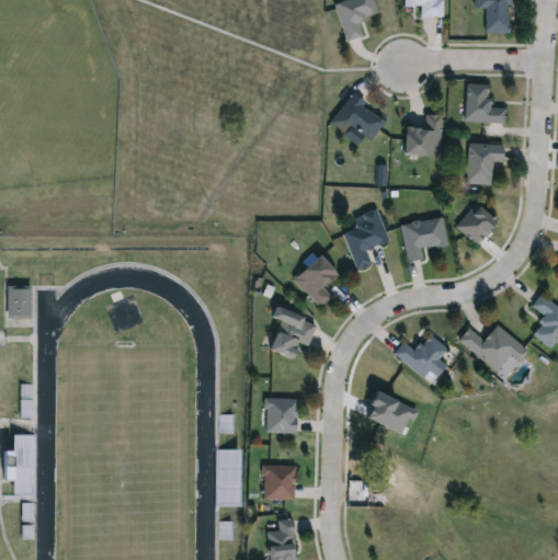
[(373,0),(378,14),(357,21),(362,36),(346,41),(334,4),(348,0),(373,0)]
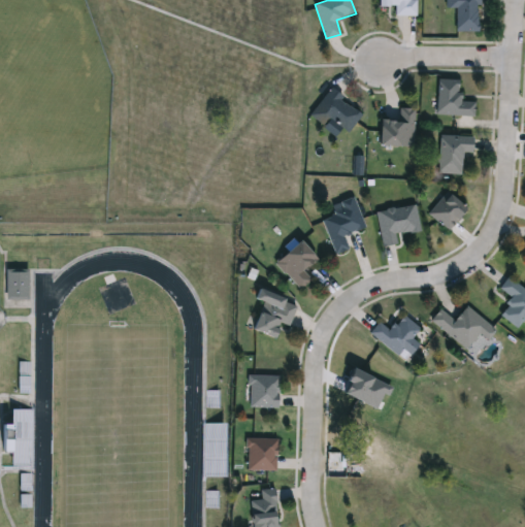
[(379,6),(378,0),(418,0),(418,15),(395,15),(395,6),(379,6)]
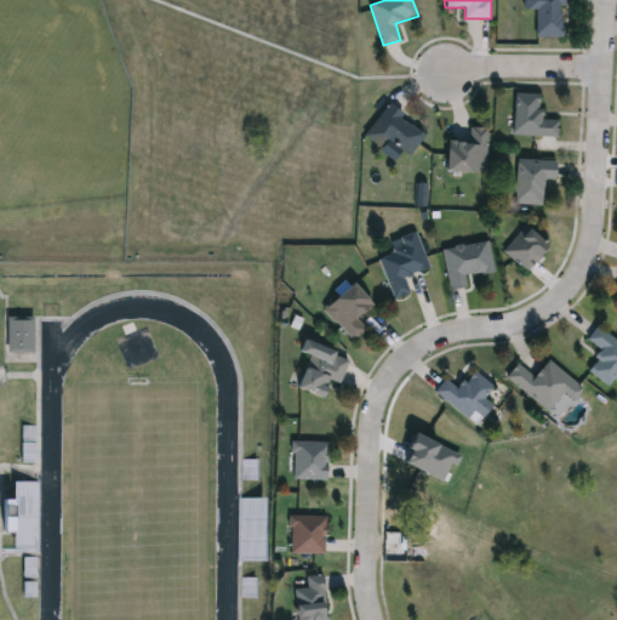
[(526,10),(526,0),(564,0),(564,37),(537,37),(537,10),(526,10)]
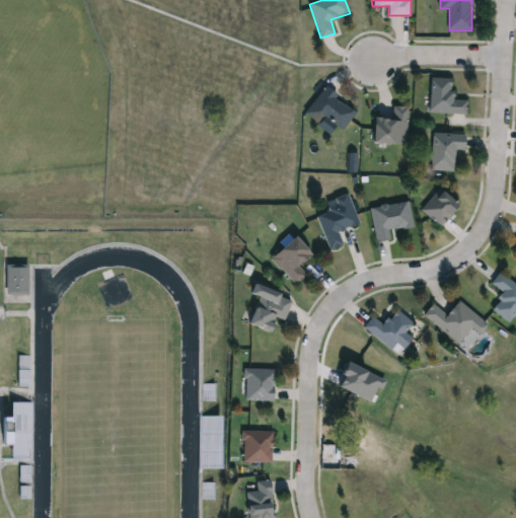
[(452,99),(468,100),(467,114),(430,112),(432,77),(453,78),(452,99)]
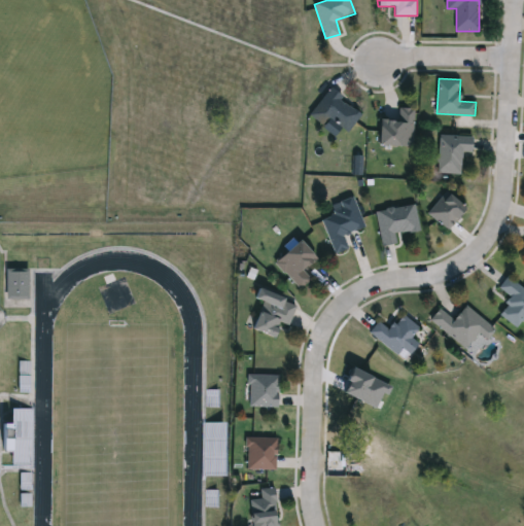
[(330,117),(324,126),(310,113),(333,88),(362,114),(347,133),(330,117)]
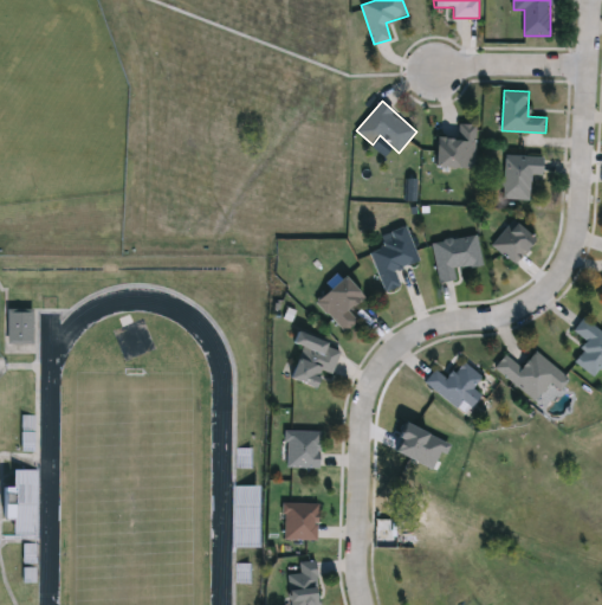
[(437,137),(459,139),(460,123),(477,124),(474,168),(434,166),(437,137)]
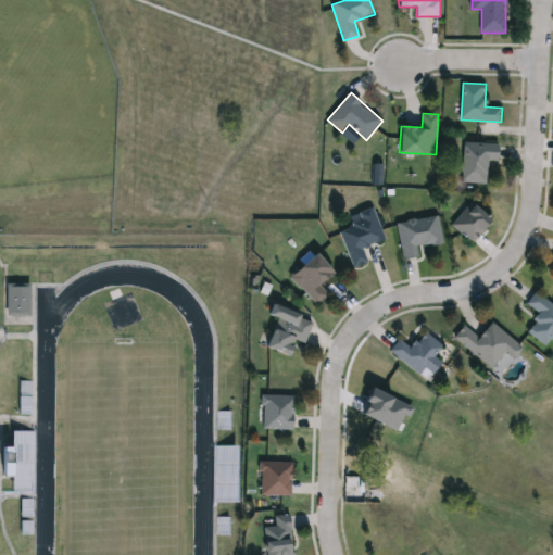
[(488,161),(487,184),(462,183),(464,141),(500,143),(499,161),(488,161)]
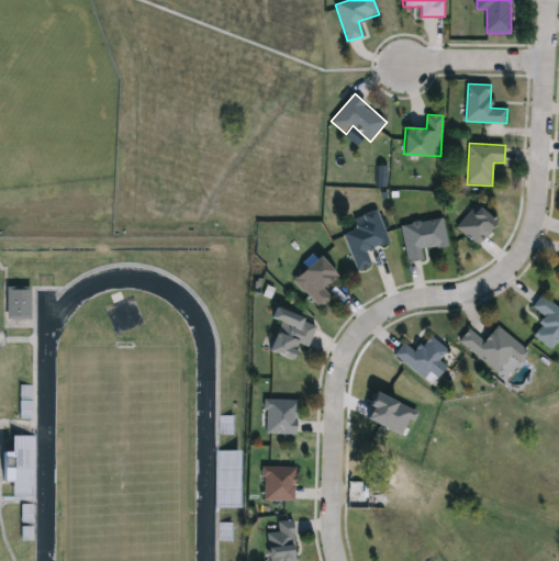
[(478,246),(457,226),(478,204),(499,224),(478,246)]
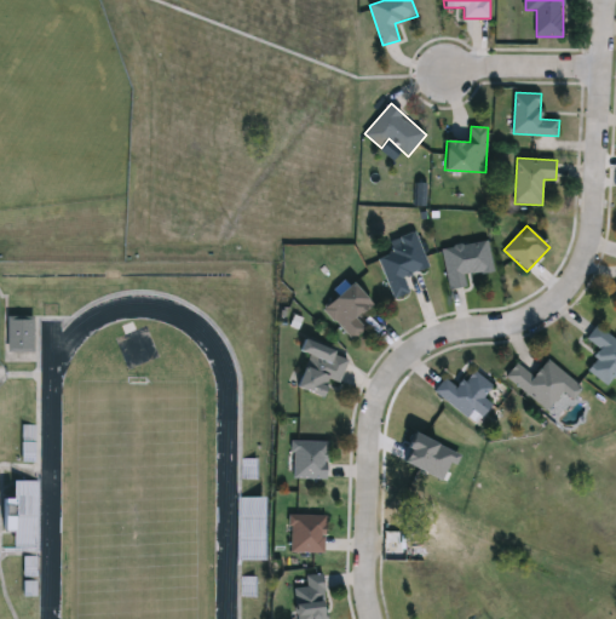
[(393,298),(379,257),(404,248),(401,239),(418,233),(430,267),(404,276),(410,292),(393,298)]
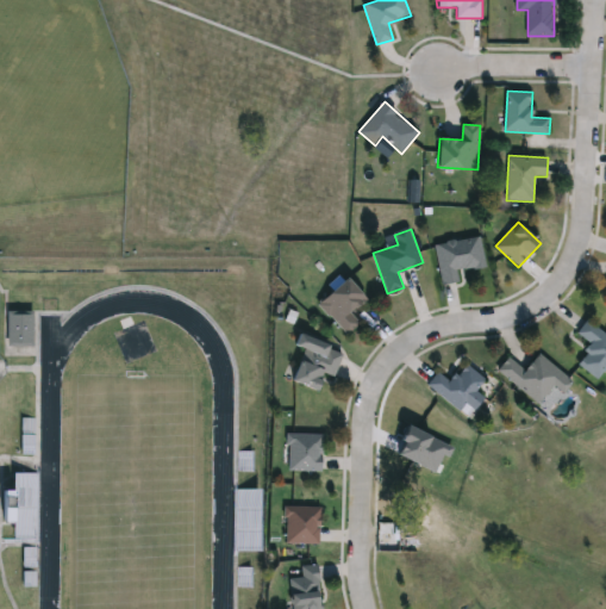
[(457,271),(458,281),(442,284),(437,243),(482,237),(486,266),(457,271)]
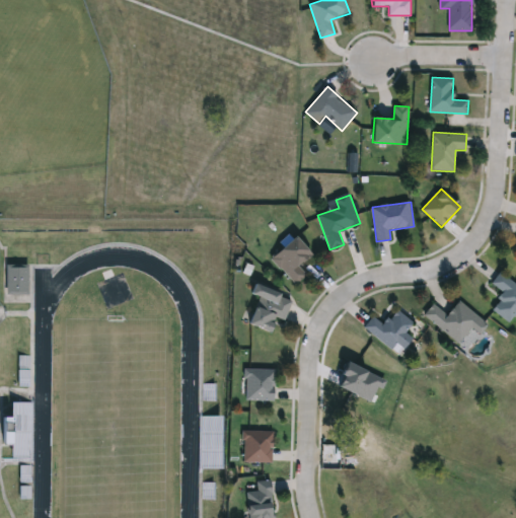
[(299,267),(307,274),(297,285),(271,259),(294,236),(311,254),(299,267)]
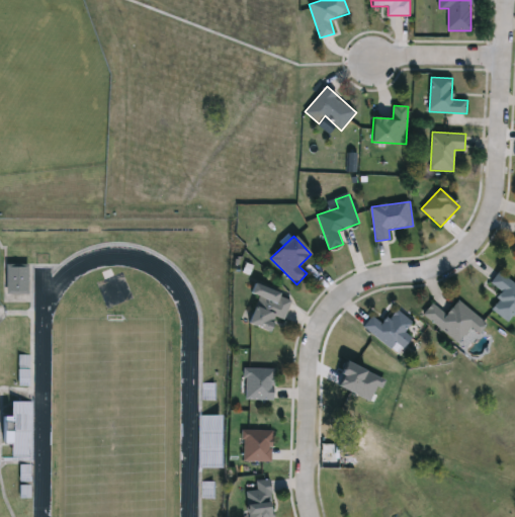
[(29,264),(29,294),(7,294),(7,264),(29,264)]
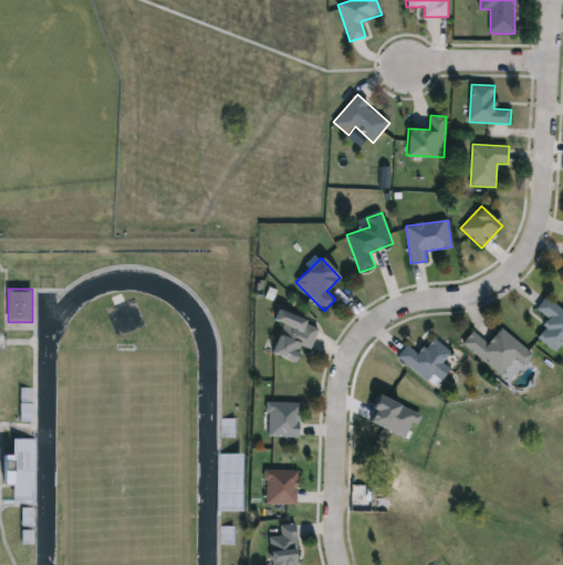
[(562,348),(558,354),(539,336),(550,324),(534,311),(548,296),(562,309),(562,348)]
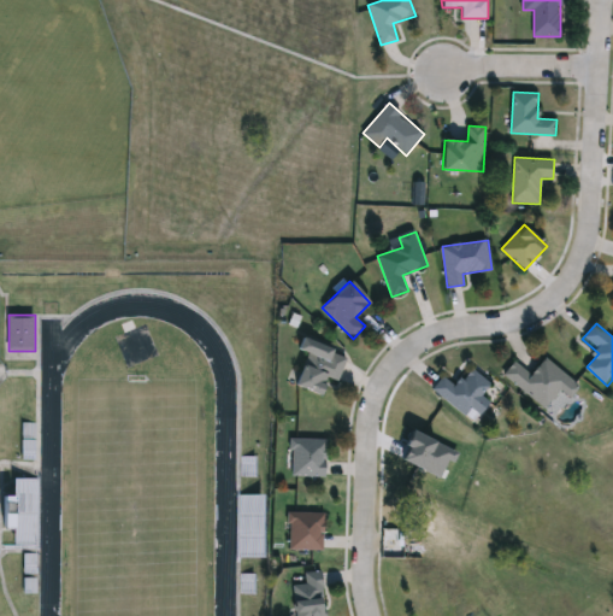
[(295,385),(308,353),(298,350),(304,336),(349,356),(339,381),(328,376),(319,396),(295,385)]
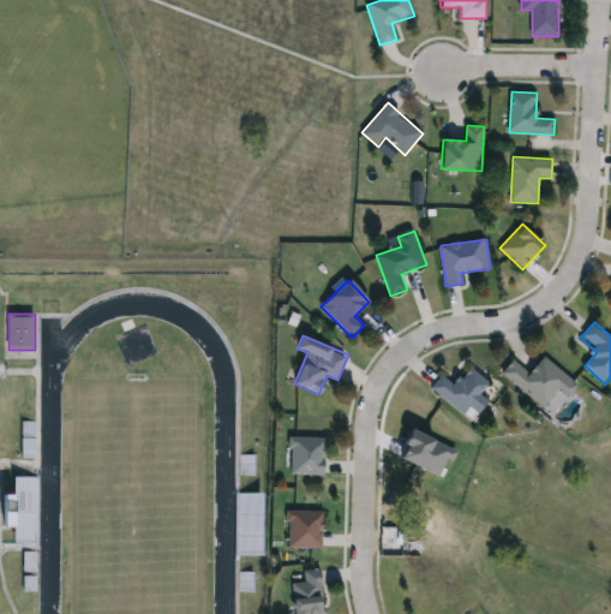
[(529,374),(544,356),(579,385),(569,397),(558,388),(544,407),(502,374),(513,361),(529,374)]
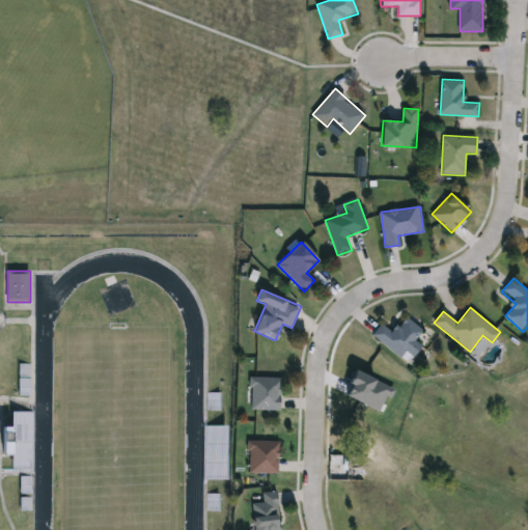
[(423,331),(400,358),(372,334),(382,324),(392,333),(407,316),(423,331)]
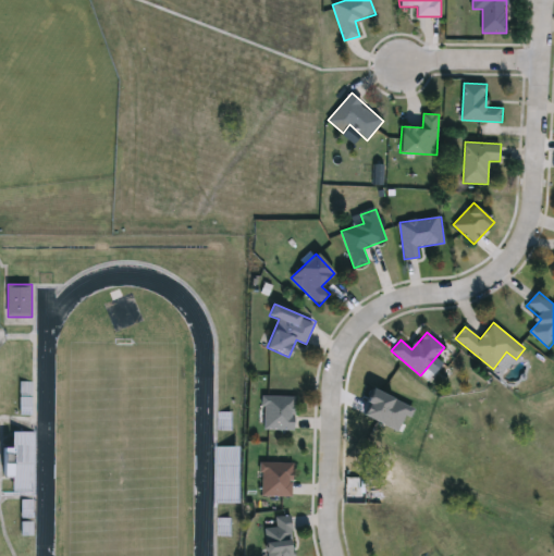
[(295,430),(265,430),(265,396),(295,396),(295,430)]
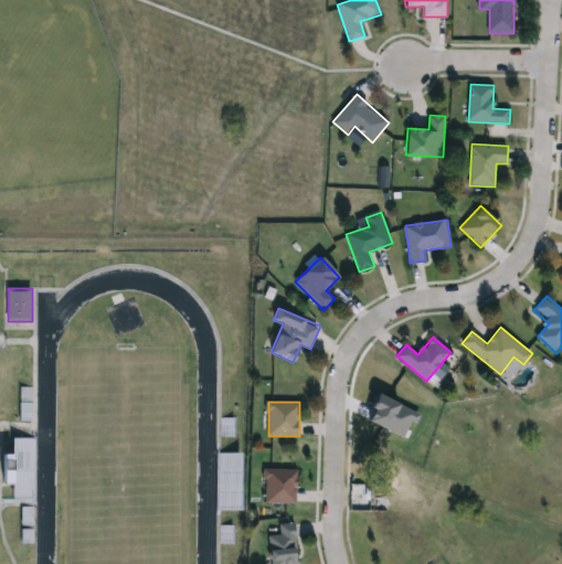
[(224,510),(224,453),(246,453),(246,510),(224,510)]
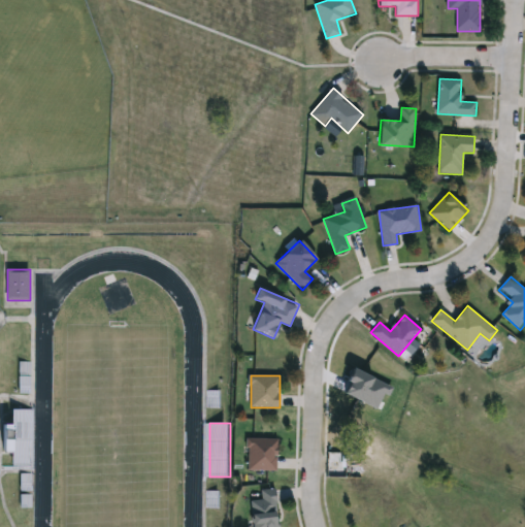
[(277,470),(249,470),(249,438),(277,438),(277,470)]
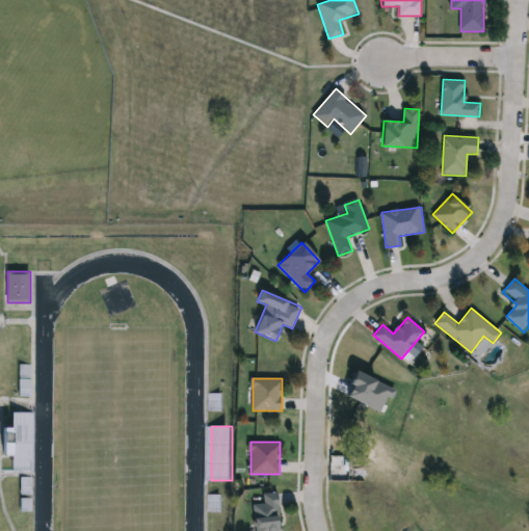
[(254,530),(254,504),(264,504),(264,494),(279,493),(279,530),(254,530)]
